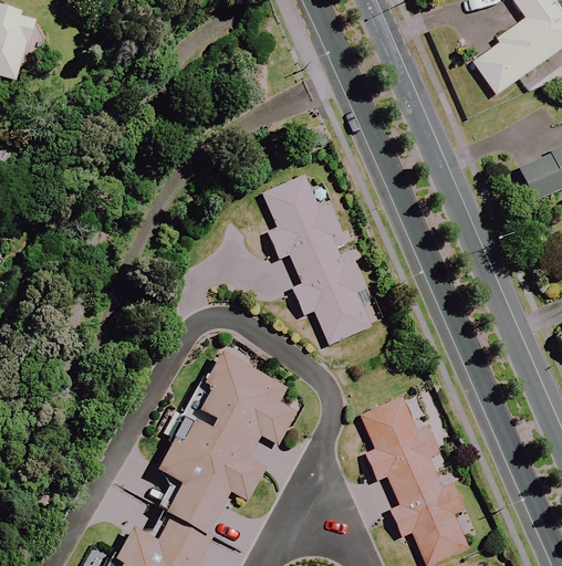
[(561,46),(561,21),(547,0),(505,0),(521,21),(491,42),(495,46),(468,65),(491,97),(561,46)]
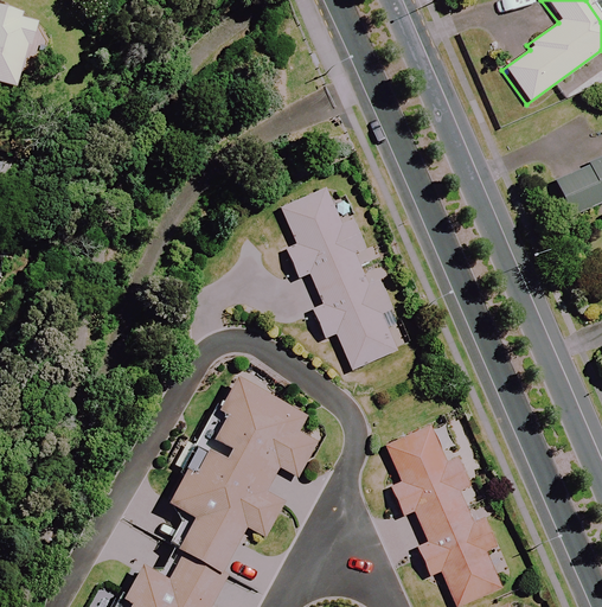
[(0,87),(12,90),(33,20),(0,10),(0,87)]
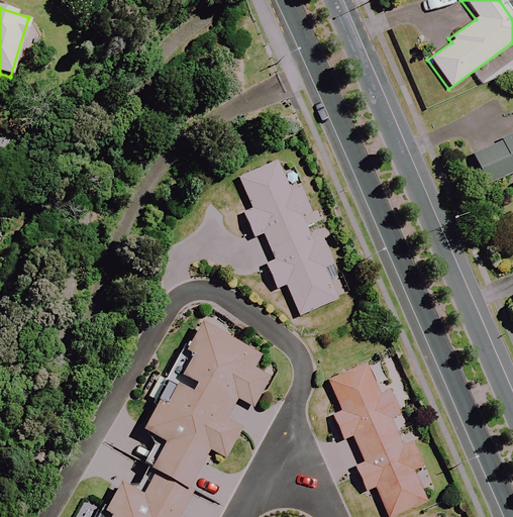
[(512,173),(512,136),(470,157),(483,186),(512,173)]
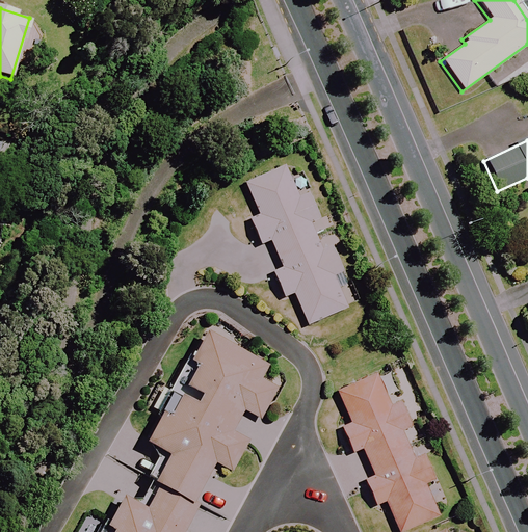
[(296,292),(311,324),(348,308),(335,275),(343,271),(332,245),(322,249),(310,223),(320,218),(310,193),(298,197),(285,165),(247,182),(261,213),(251,216),(262,243),(272,239),(285,268),(274,272),(286,297),(296,292)]
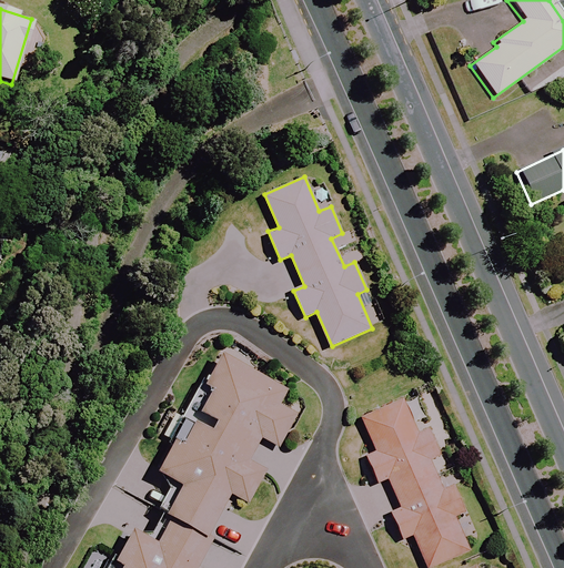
[(192,567),(232,494),(249,503),(267,469),(248,459),(259,437),(279,447),(296,414),(278,404),(286,387),(224,354),(208,384),(215,388),(187,444),(179,439),(162,472),(184,484),(168,516),(171,517),(158,541),(132,528),(116,559),(126,564),(122,567),(192,567)]
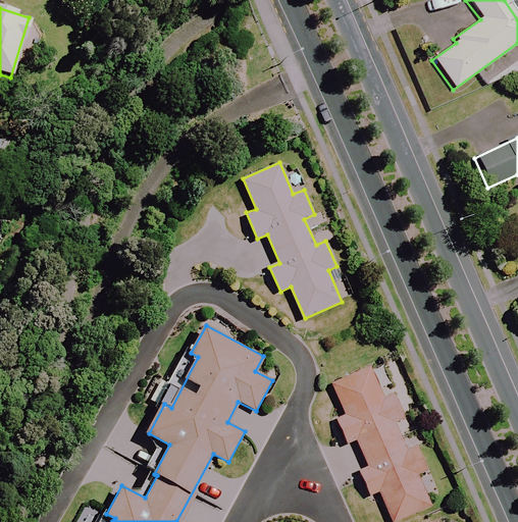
[(381,398),(369,366),(331,381),(345,413),(335,417),(347,442),(357,438),(368,465),(358,469),(369,494),(379,489),(393,521),(429,506),(417,475),(426,471),(415,446),(405,450),(394,421),(403,417),(393,393),(381,398)]
